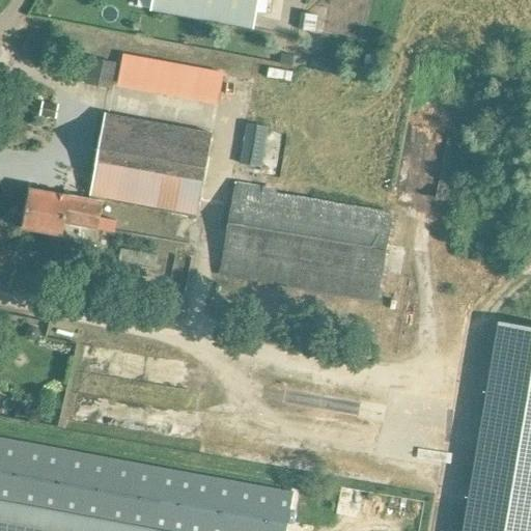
[(151,0),(150,10),(254,29),(259,0),(151,0)]
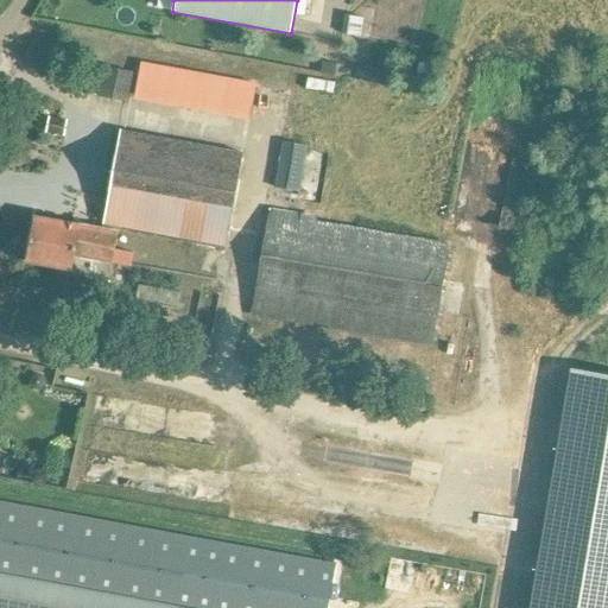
[(323,61),(321,71),(335,74),(337,63),(323,61)]
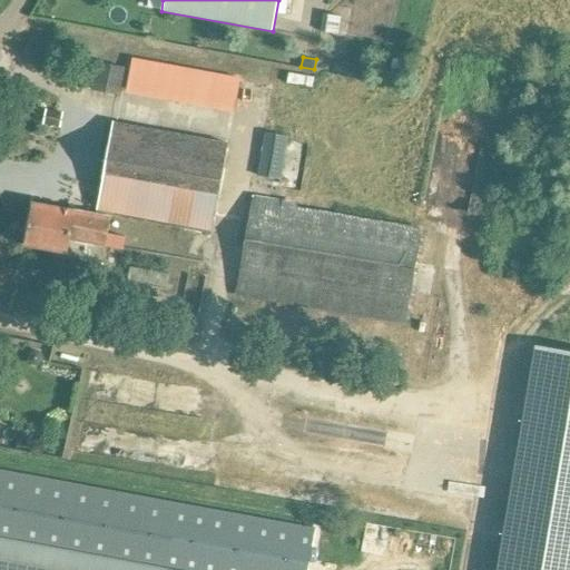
[(123,94),(234,110),(238,75),(128,58),(123,94)]
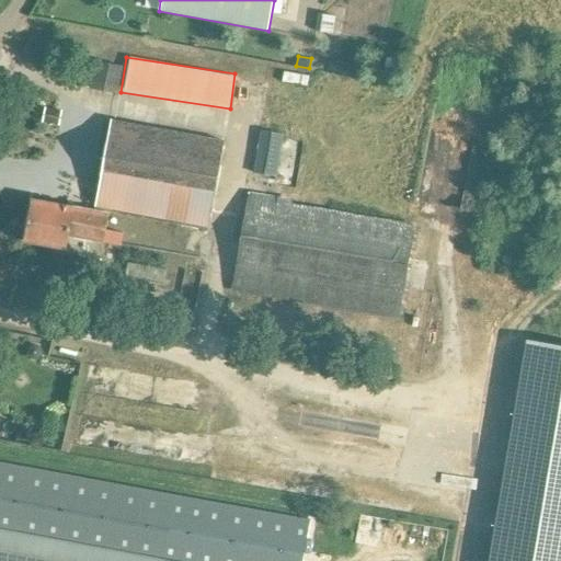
[(101,61),(94,87),(116,92),(122,67),(101,61)]
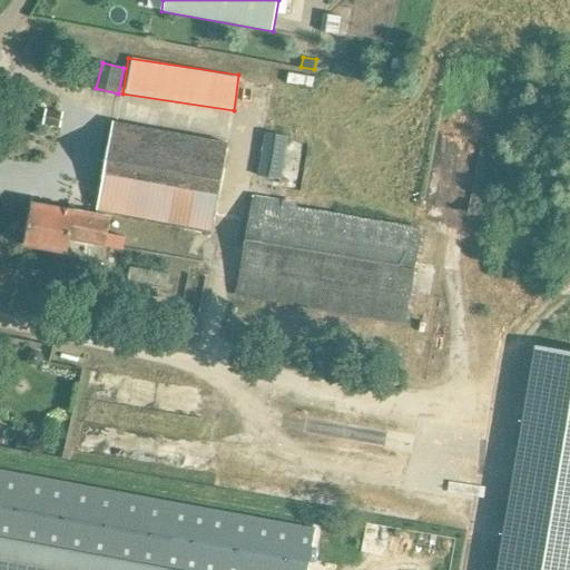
[(96,214),(76,210),(70,238),(114,247),(123,248),(125,236),(108,234),(111,212),(212,231),(228,144),(112,123),(96,214)]
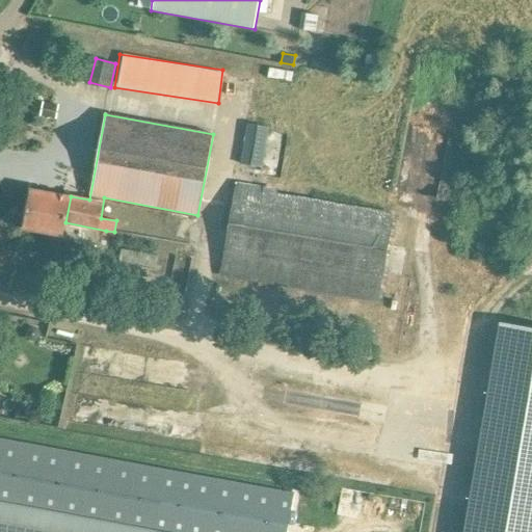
[(241,165),(263,168),(269,129),(246,126),(241,165)]
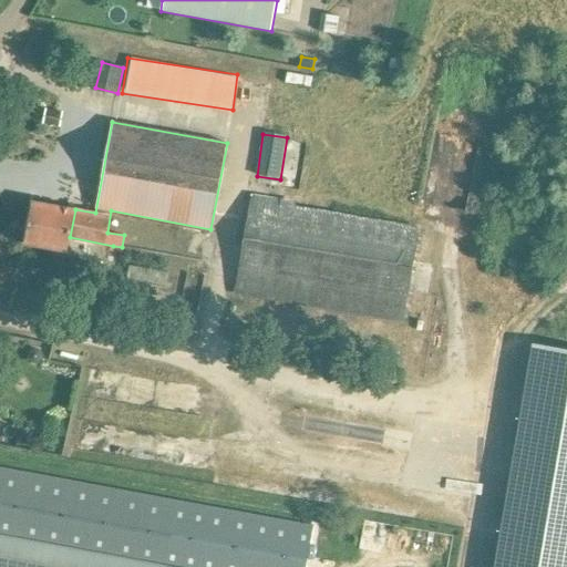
[(236,295),(402,323),(418,232),(295,210),(296,205),(253,198),(236,295)]
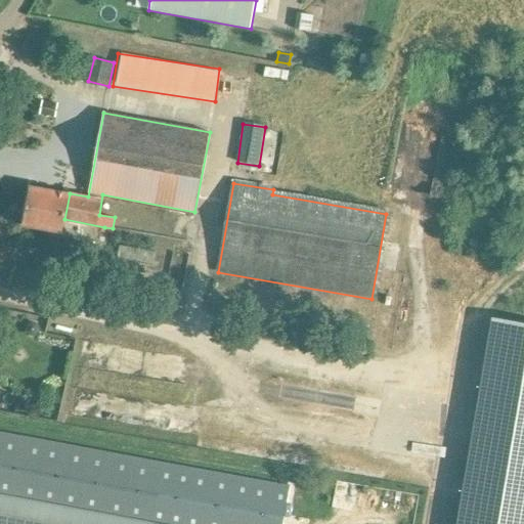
[(64,219),(70,193),(30,185),(23,225),(61,232),(64,219)]
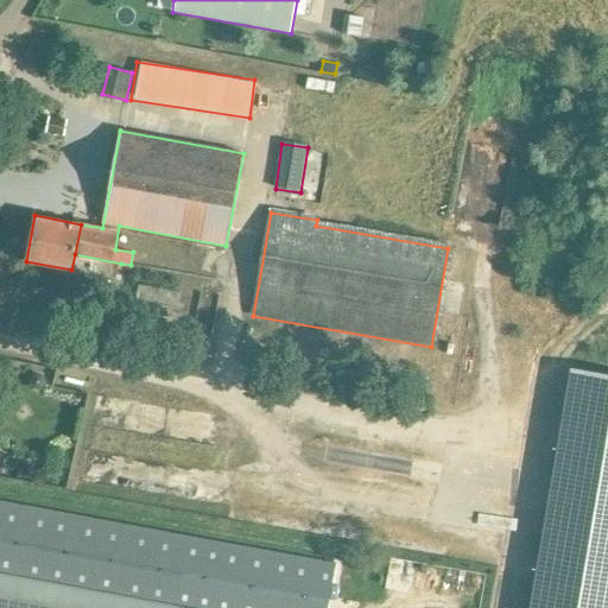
[(530,607),(607,607),(607,373),(571,367),(530,607)]
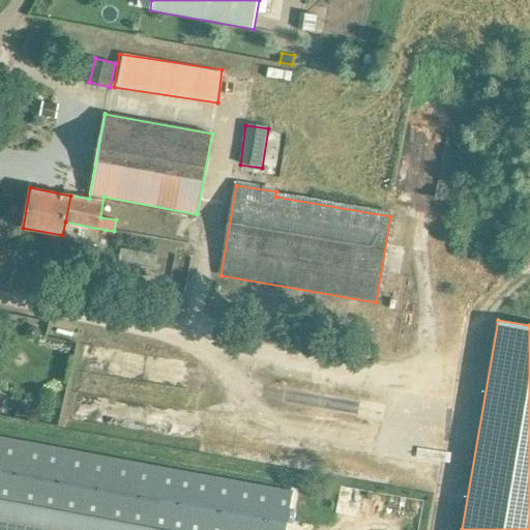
[(0,529),(284,529),(292,489),(0,437),(0,529)]
